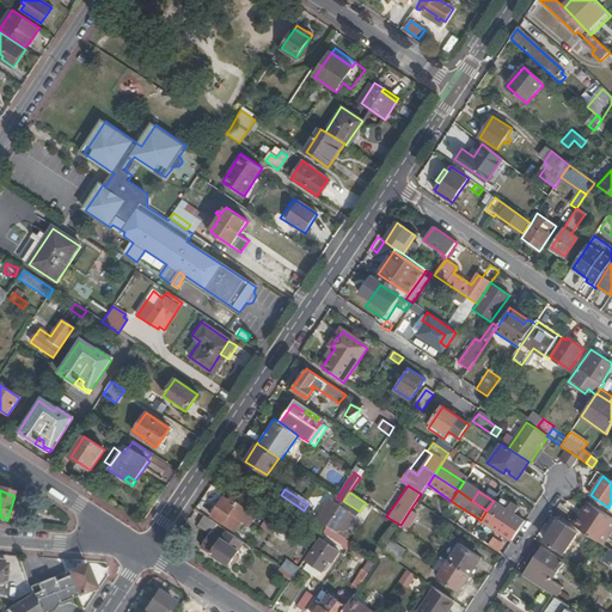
[(494,501),(487,510),(519,532),(525,522),(514,514),(519,507),(501,496),(496,503),(494,501)]
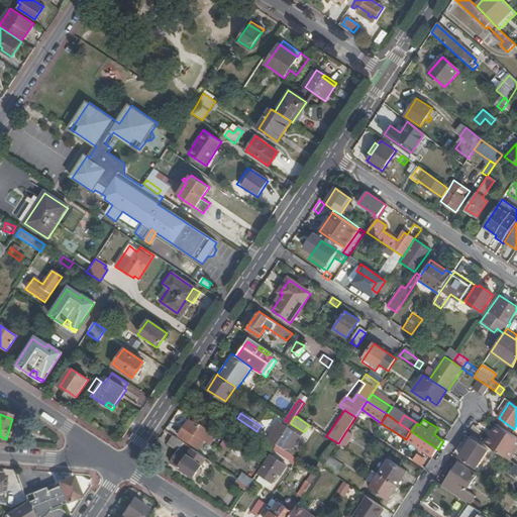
[(203,439),(210,443),(215,435),(199,424),(198,426),(189,420),(182,429),(181,428),(177,434),(197,448),(203,439)]
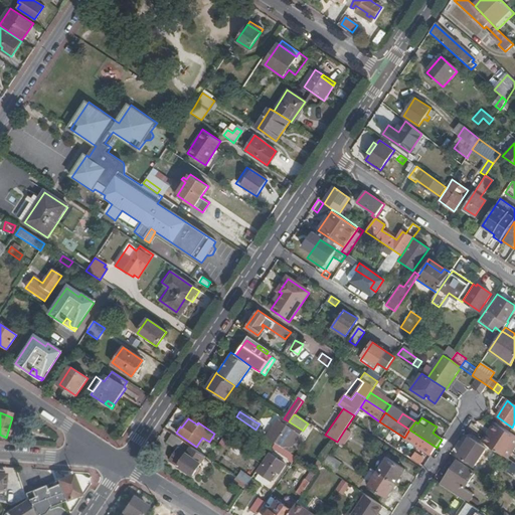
[(266,435),(265,436),(275,443),(292,454),(295,451),(286,444),(294,431),(278,419),(267,435),(266,435)]
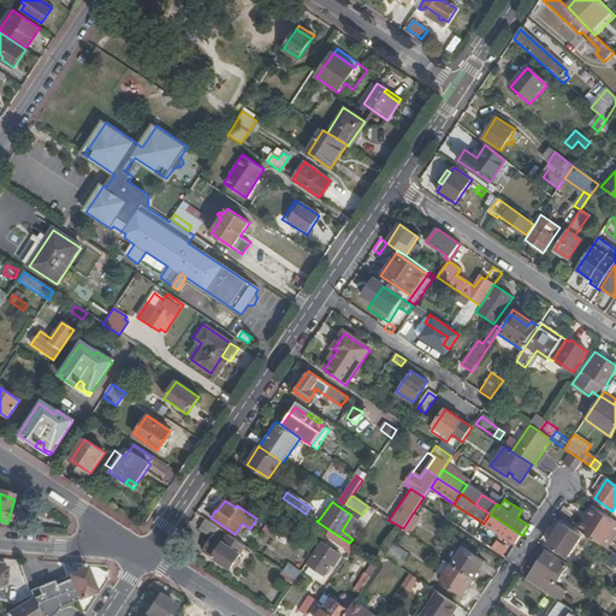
[(596,508),(592,505),(585,517),(588,520),(596,508)]
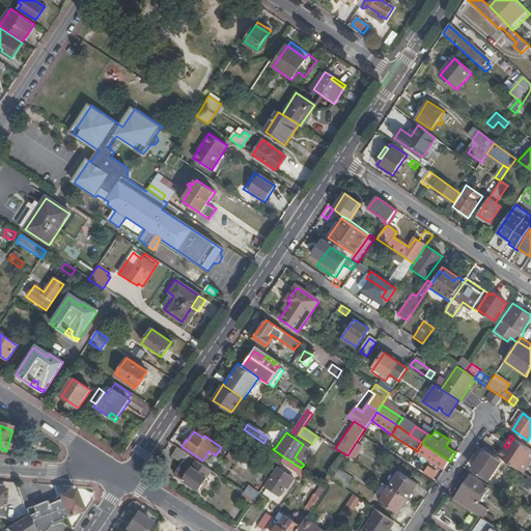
[(507,448),(504,446),(497,456),(506,463),(523,473),(527,468),(530,460),(530,449),(513,438),(507,448)]
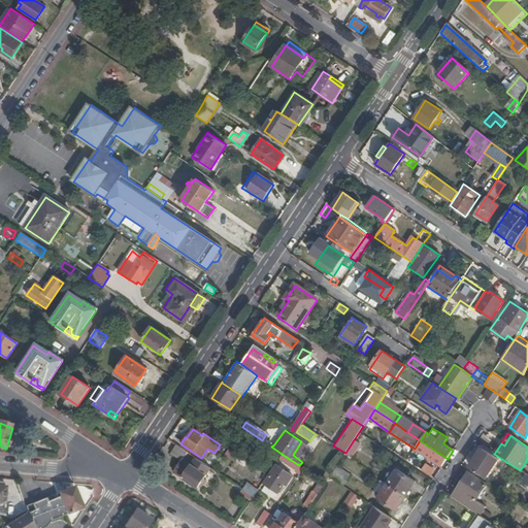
[(420,440),(415,449),(441,466),(448,459),(420,440)]
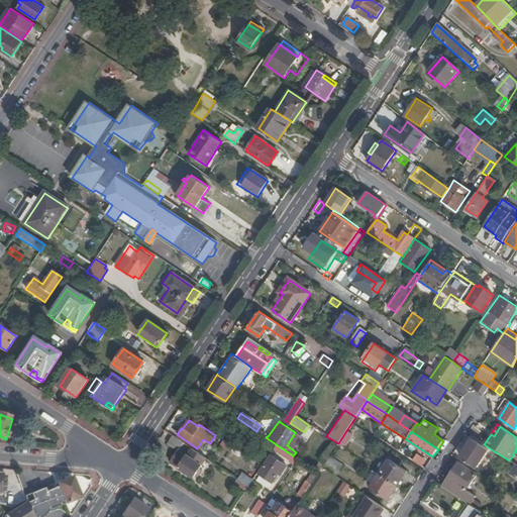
[(345,432),(338,443),(336,445),(342,450),(351,436),(345,432)]
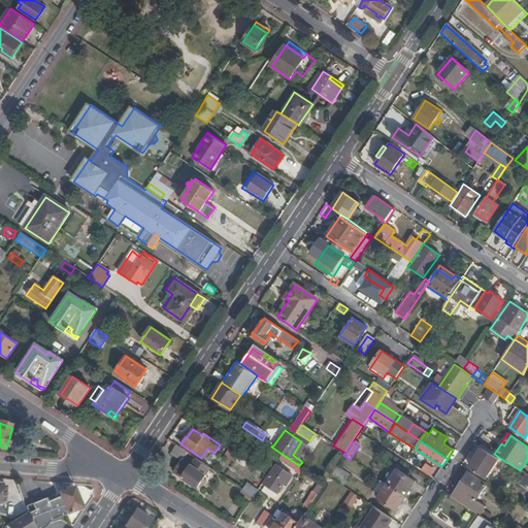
[(197,487),(200,484),(202,486),(205,481),(203,479),(210,468),(196,459),(192,463),(184,458),(187,453),(176,446),(170,454),(182,462),(175,471),(182,475),(197,487)]
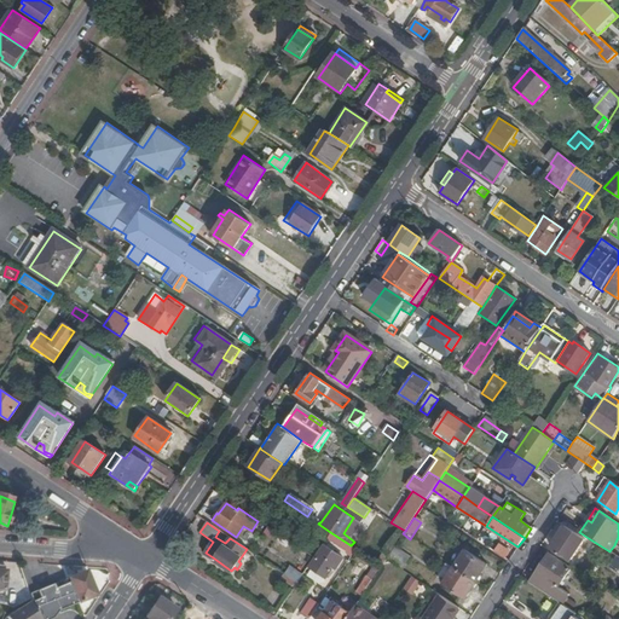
[(585,541),(565,527),(551,547),(572,560),(585,541)]
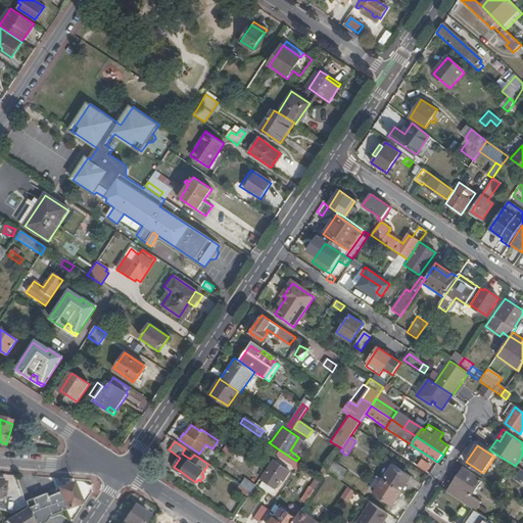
[(279,449),(275,456),(296,469),(300,464),(296,461),(279,449)]
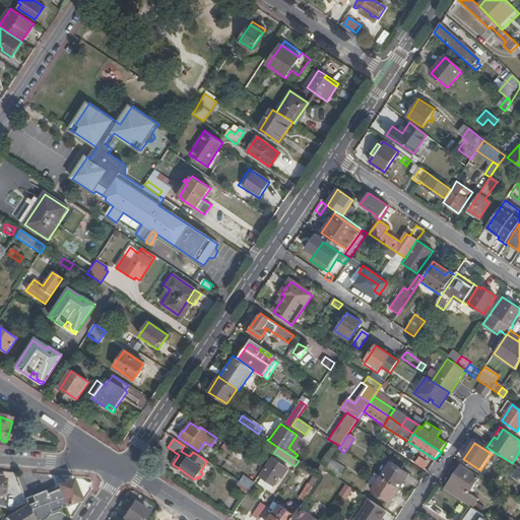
[(418,456),(415,464),(427,469),(431,461),(418,456)]
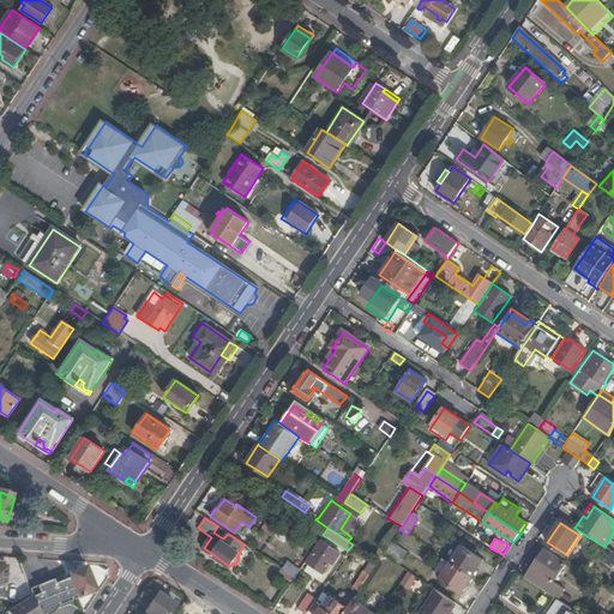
[(306,564),(320,573),(324,569),(329,563),(331,564),(338,553),(320,541),(306,564)]
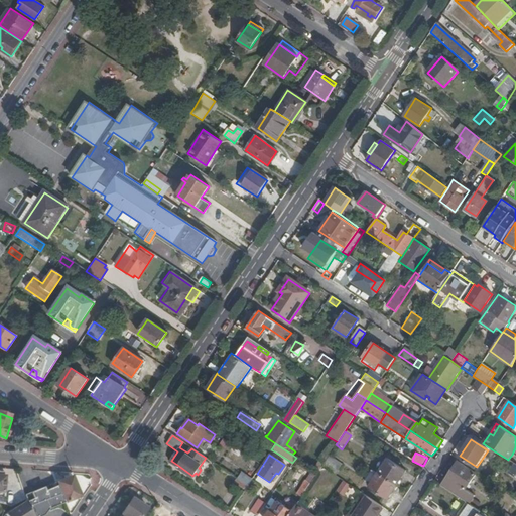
[(326,461),(321,458),(316,465),(321,467),(324,463),(326,461)]
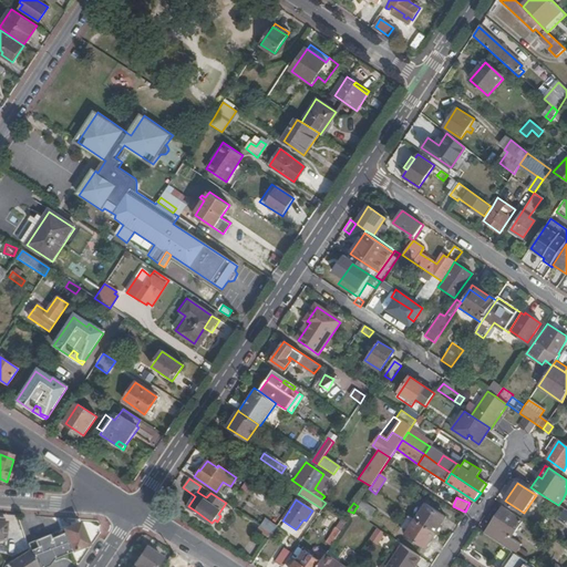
[(446,518),(425,505),(415,519),(436,533),(446,518)]
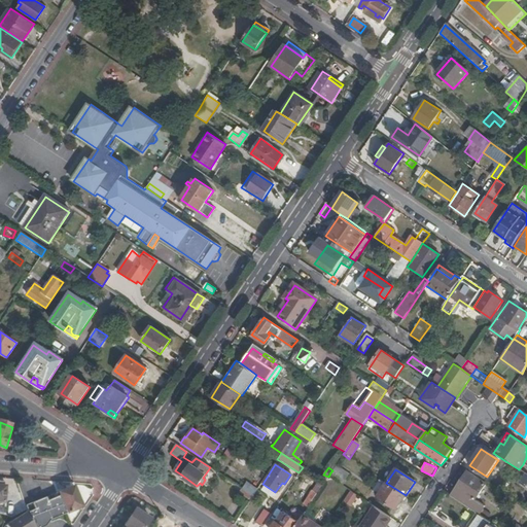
[(330,472),(328,477),(342,486),(346,480),(339,475),(338,477),(330,472)]
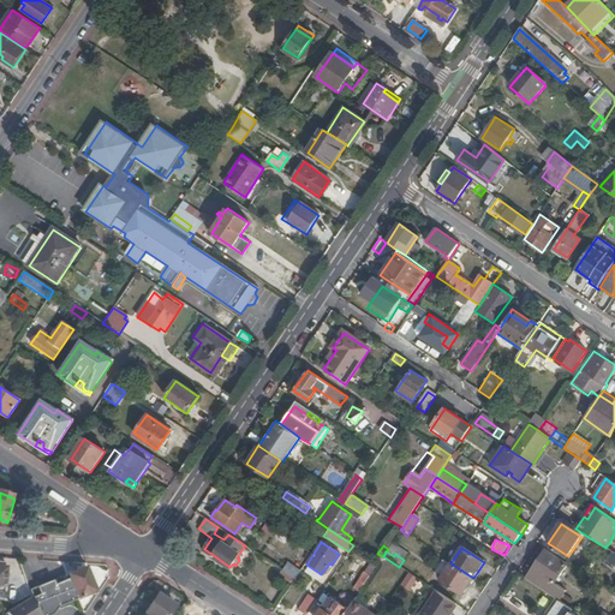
[(547,551),(527,579),(559,599),(562,595),(565,591),(557,586),(553,583),(566,565),(547,551)]
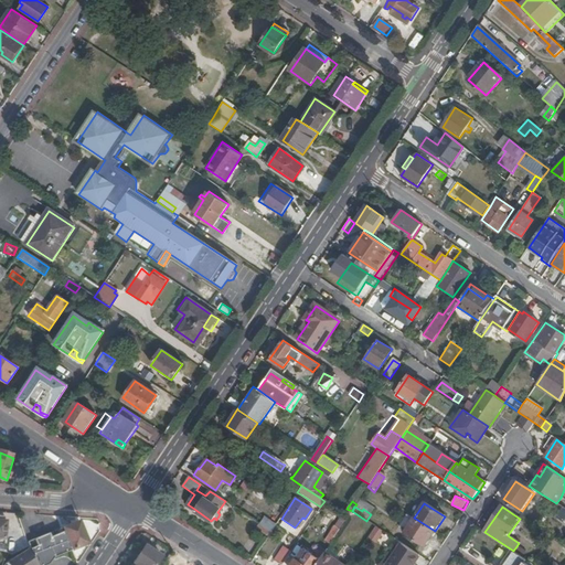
[(276,525),(264,516),(258,524),(270,532),(276,525)]
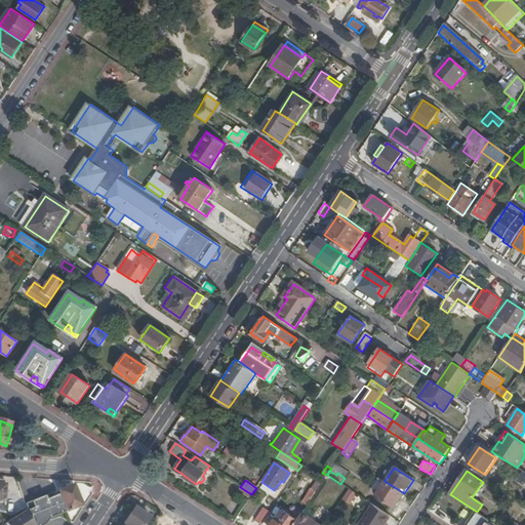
[(376,495),(395,508),(404,493),(385,481),(376,495)]
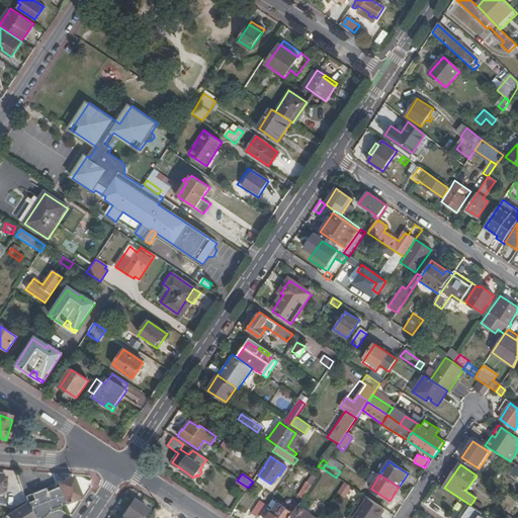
[(6,479),(0,478),(0,493),(5,494),(5,492),(8,492),(9,486),(5,486),(6,479)]
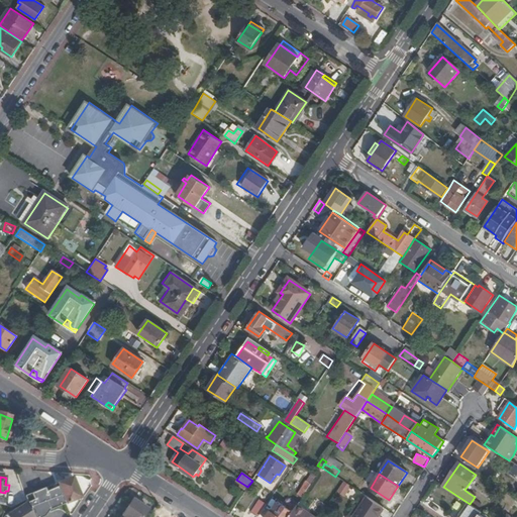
[(31,516),(41,516),(43,516),(47,510),(80,498),(71,478),(24,496),(26,503),(31,516)]
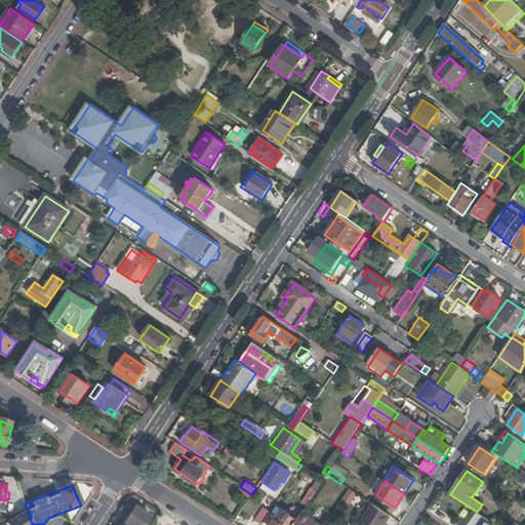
[(240,487),(238,490),(249,498),(251,494),(240,487)]
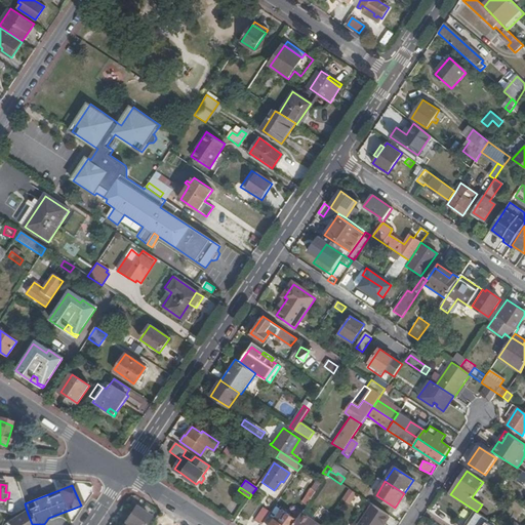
[(357,495),(350,490),(341,501),(350,507),(357,495)]
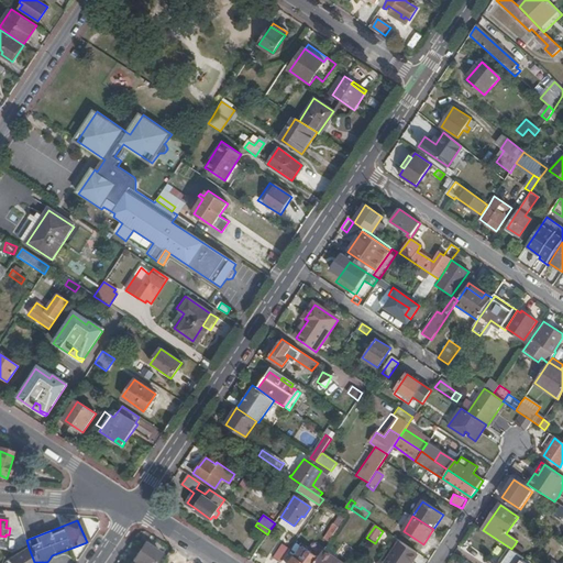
[(385,562),(399,542),(396,539),(381,562),(383,562),(385,562)]
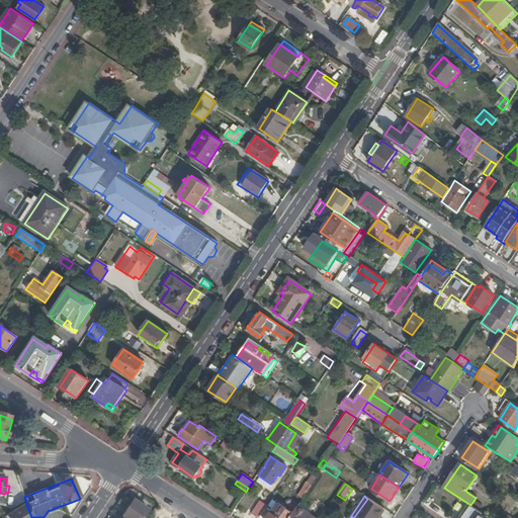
[(376,517),(383,509),(367,499),(354,517),(376,517)]
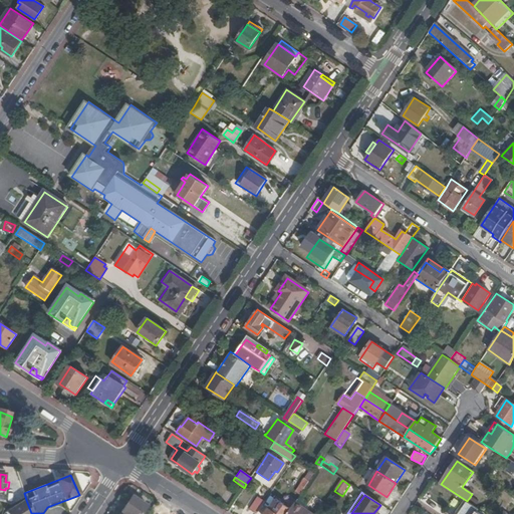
[(476,501),(470,497),(467,501),(474,506),(476,501)]
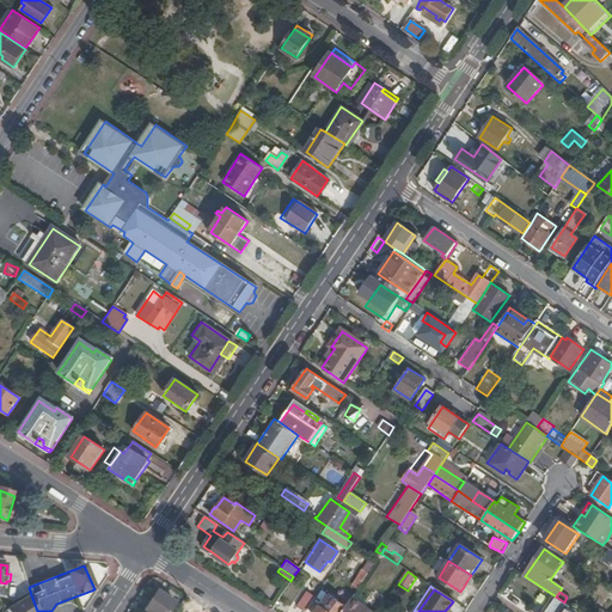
[(145,611),(167,611),(173,604),(155,593),(144,611),(145,611)]
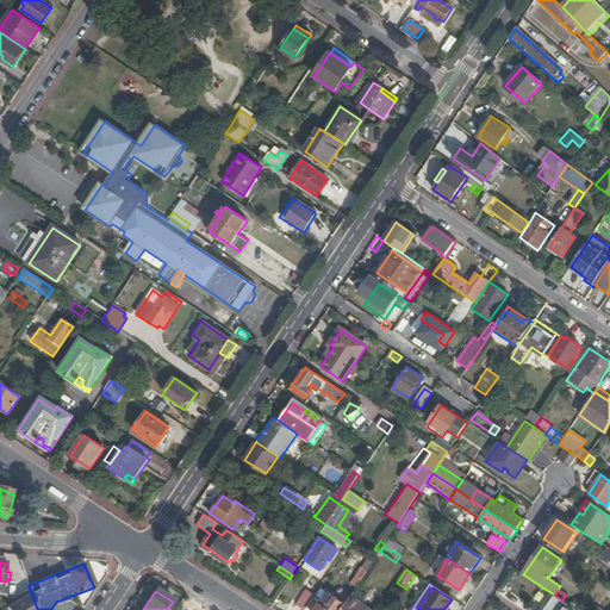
[(338,609),(343,603),(327,592),(313,609),(338,609)]
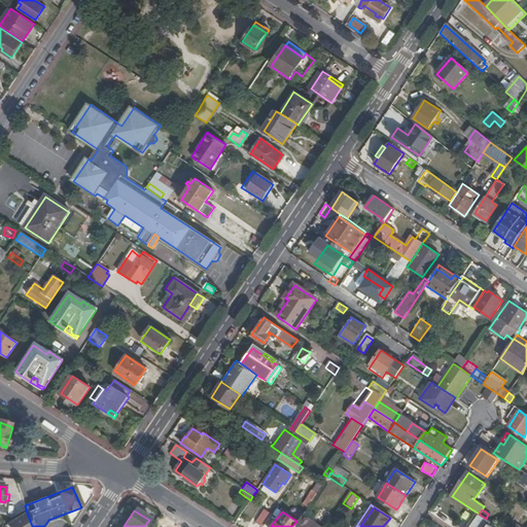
[(32,526),(27,513),(8,526),(32,526)]
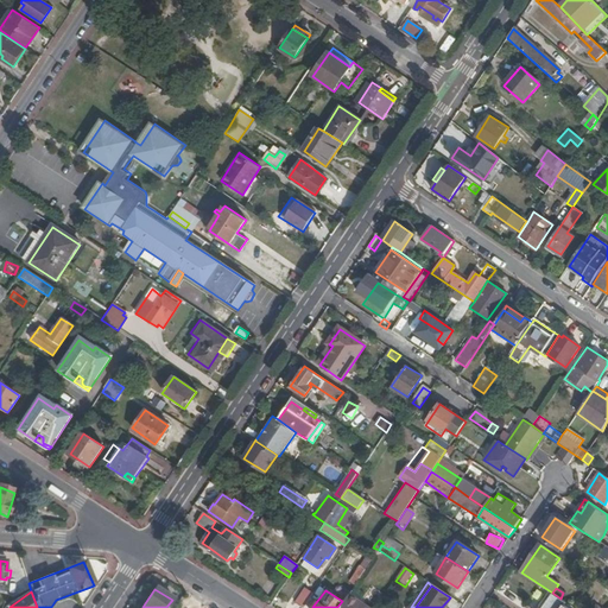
[(372,607),(349,593),(339,607),(372,607)]
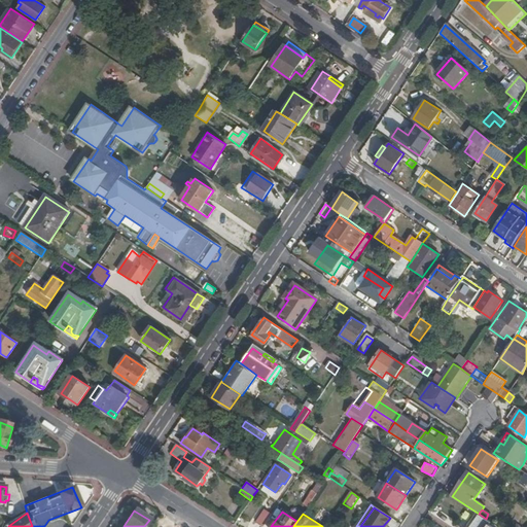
[(486,519),(479,514),(469,526),(490,526),(488,525),(490,522),(486,519)]
